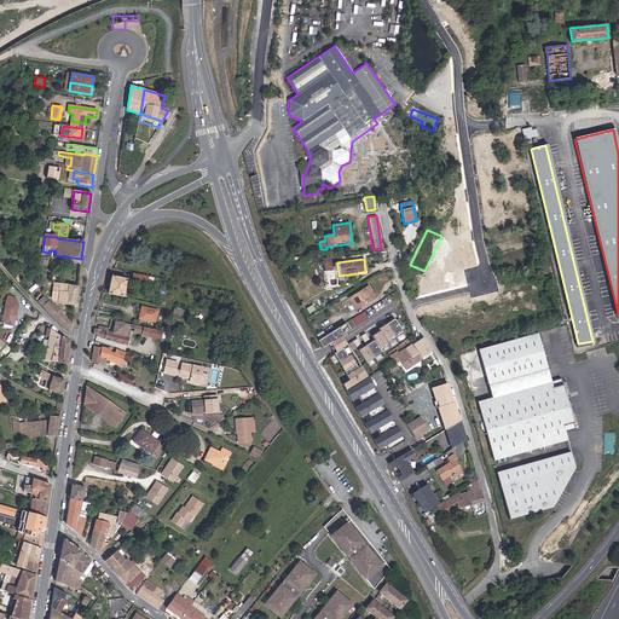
[(113,276),(109,294),(123,296),(127,278),(113,276)]
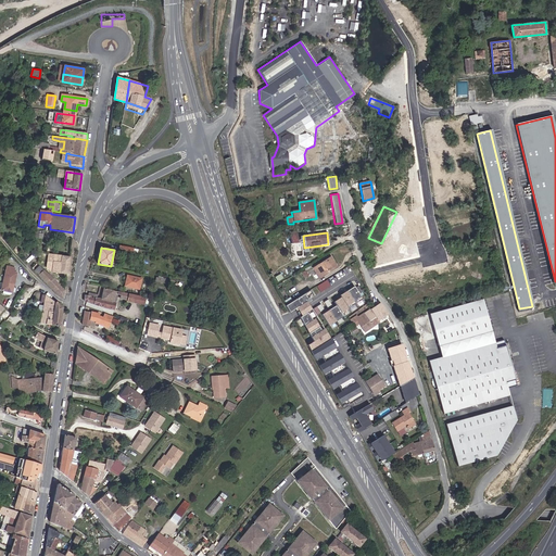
[(46,272),(66,275),(70,257),(49,255),(46,272)]
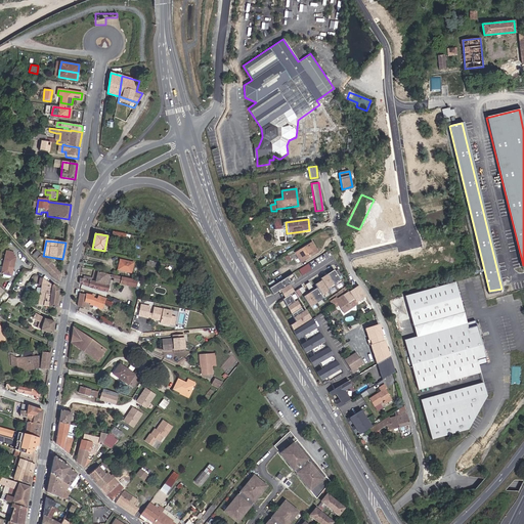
[(312,254),(314,256),(317,253),(311,243),(295,254),(300,262),(312,254)]
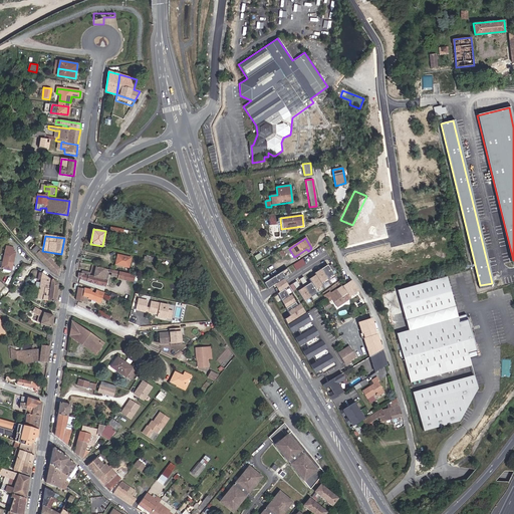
[(14,247),(6,246),(1,269),(10,271),(12,261),(14,262),(16,252),(13,252),(14,247)]
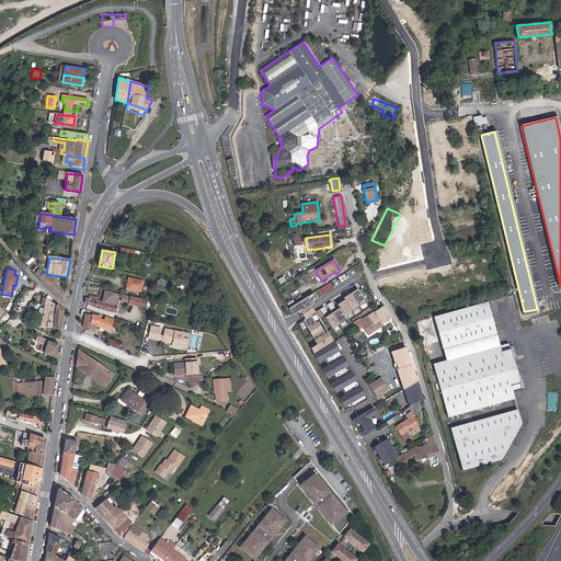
[(322,283),(336,274),(334,272),(321,281),(322,283)]
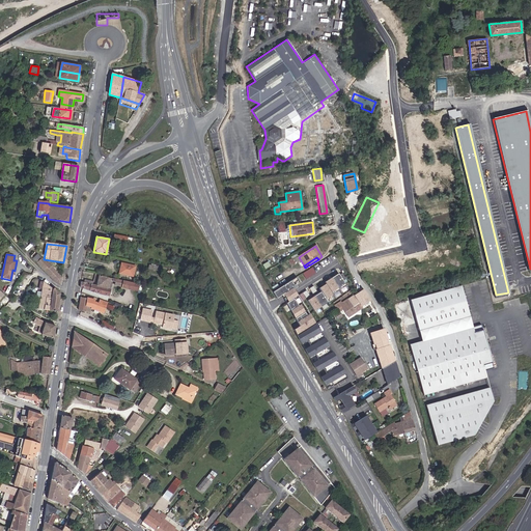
[(122,263),(119,273),(133,276),(135,267),(122,263)]
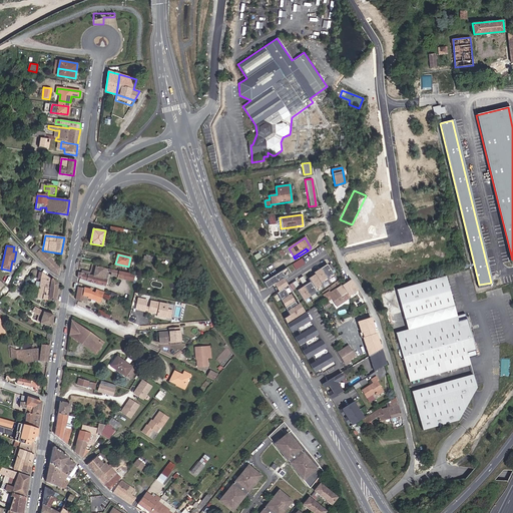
[(296,269),(306,264),(303,258),(293,264),(296,269)]
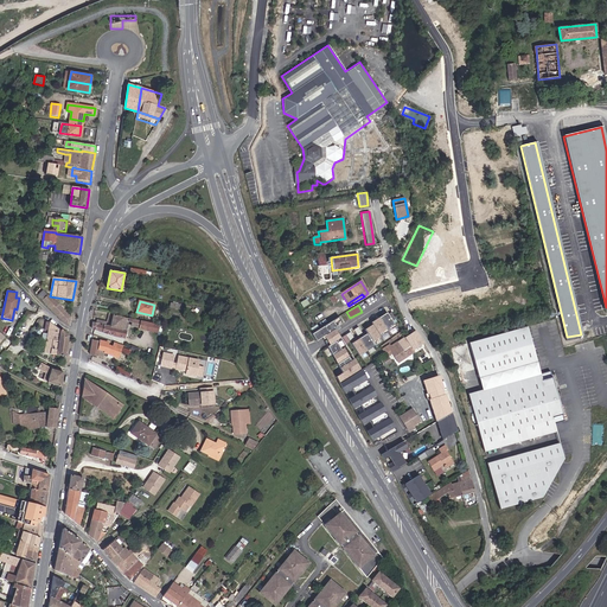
[(351,344),(359,356),(375,345),(372,342),(396,326),(393,321),(395,319),(391,312),(364,330),(366,333),(351,344)]
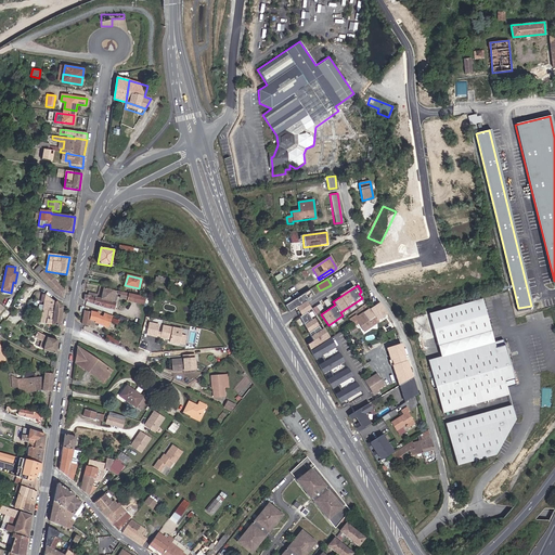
[(101,299),(85,296),(85,300),(104,307),(113,309),(116,294),(121,294),(120,298),(127,299),(127,300),(143,304),(145,297),(117,291),(117,292),(113,291),(104,288),(101,299)]
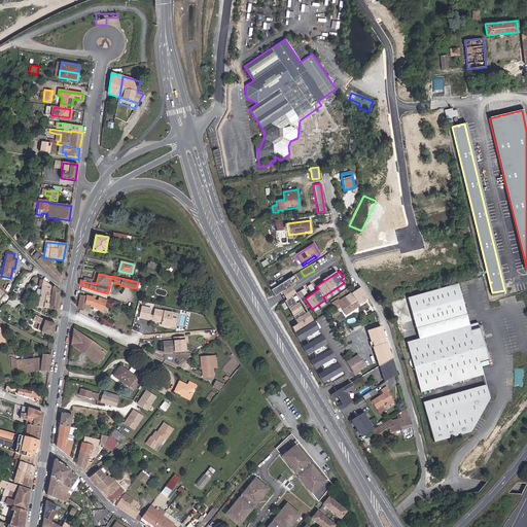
[(271,289),(275,296),(279,293),(290,285),(292,284),(291,281),(296,278),(294,275),(271,289)]
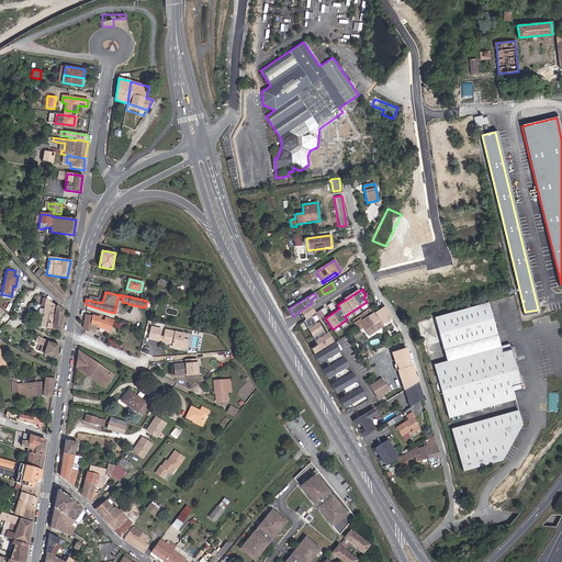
[(60,330),(63,311),(56,305),(55,306),(44,299),(41,327),(60,330)]
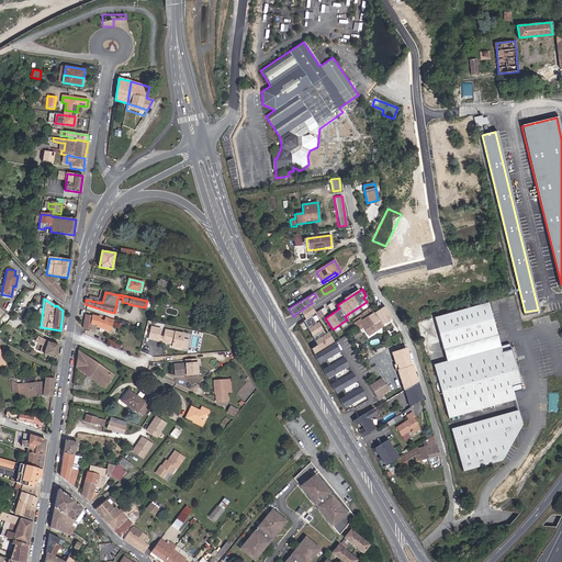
[(447,352),(502,337),(492,303),(437,318),(447,352)]
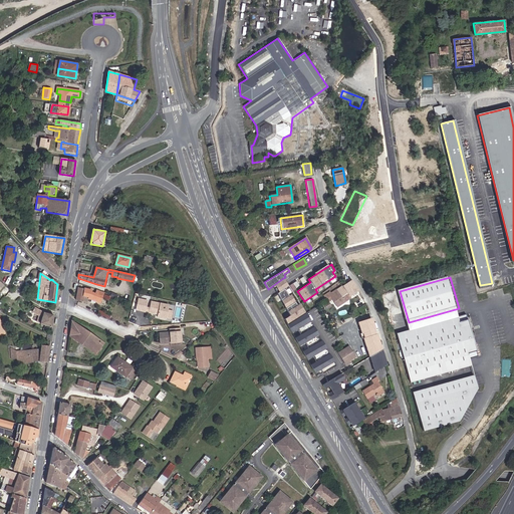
[(283,278),(272,286),(277,293),(288,286),(283,278)]
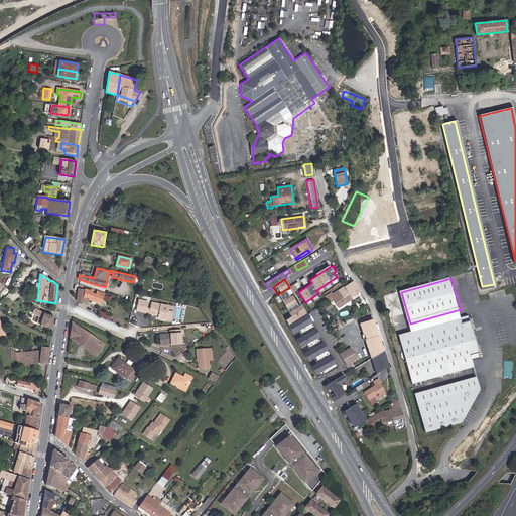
[(353,281),(347,284),(345,286),(352,297),(360,291),(353,281)]
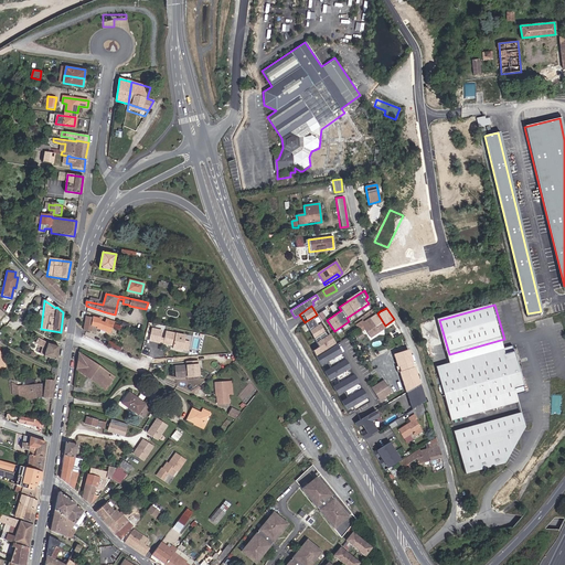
[(385,326),(377,313),(363,322),(362,321),(356,324),(360,331),(364,337),(365,336),(362,330),(365,329),(371,337),(380,331),(379,330),(385,326)]
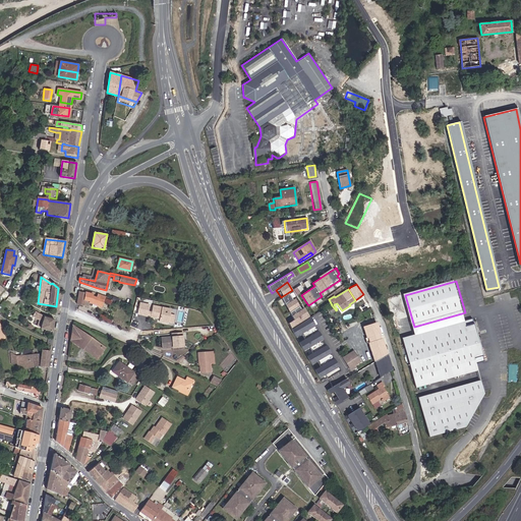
[(288,324),(291,330),(309,319),(292,290),(281,297),(294,321),(288,324)]
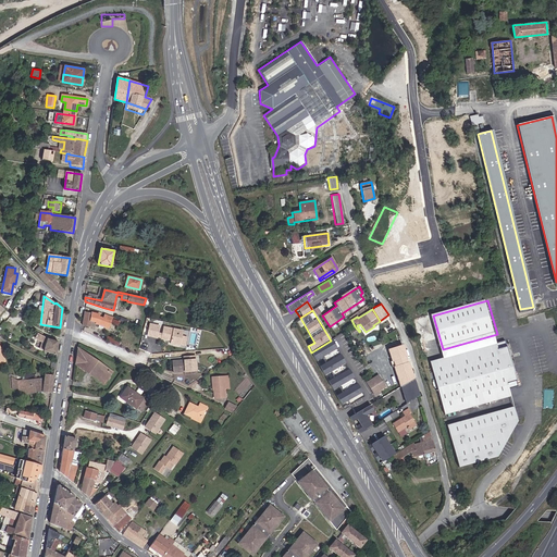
[(91,314),(85,312),(82,324),(94,327),(96,323),(108,327),(111,321),(99,317),(99,314),(93,312),(91,314)]
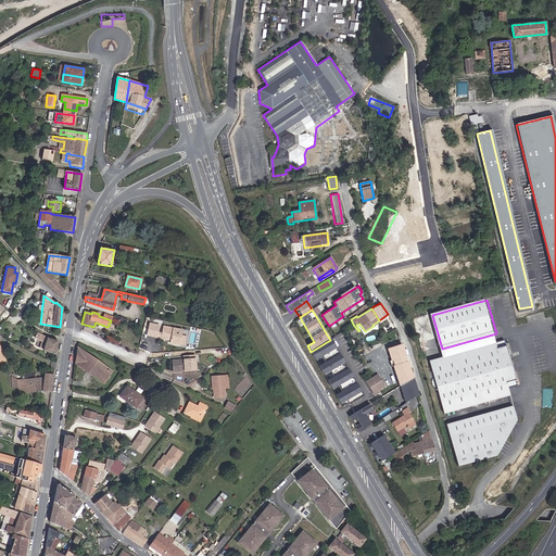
[(158,332),(160,327),(150,325),(148,336),(158,337),(158,332)]
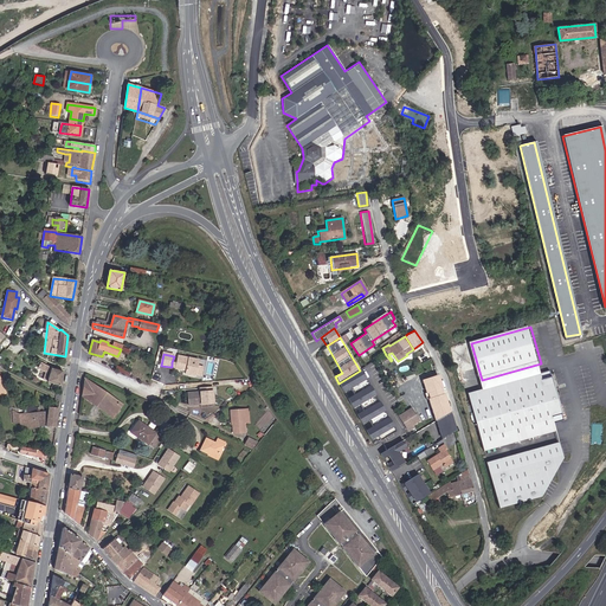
[(195,376),(199,361),(179,356),(178,363),(176,368),(185,371),(185,369),(187,371),(186,374),(195,376)]
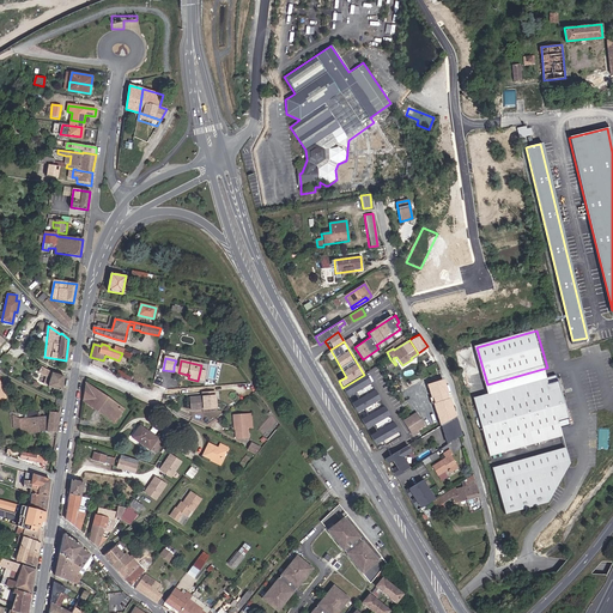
[(47,387),(61,390),(64,376),(50,372),(41,366),(37,372),(46,377),(43,384),(48,386),(47,387)]
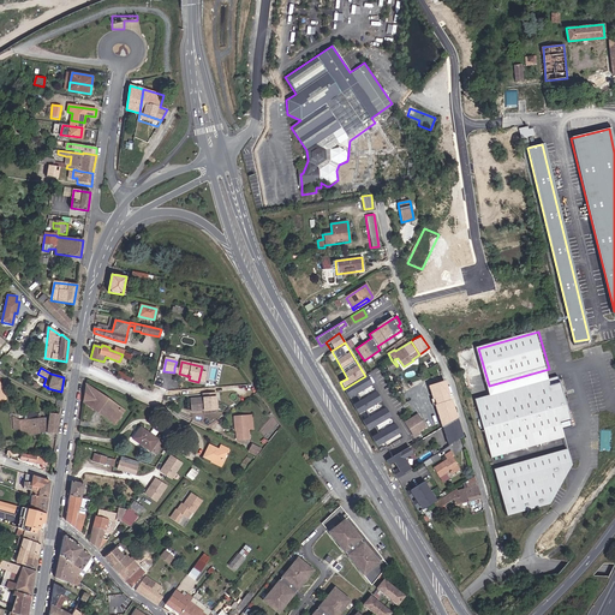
[(520,390),(551,383),(549,369),(489,386),(493,396),(520,390)]
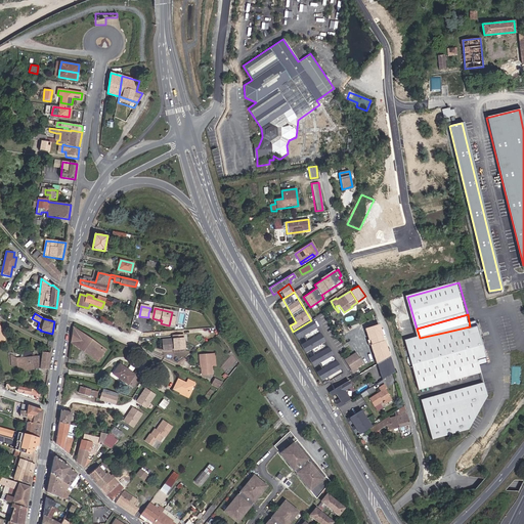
[(113,321),(101,316),(99,319),(112,324),(113,321)]
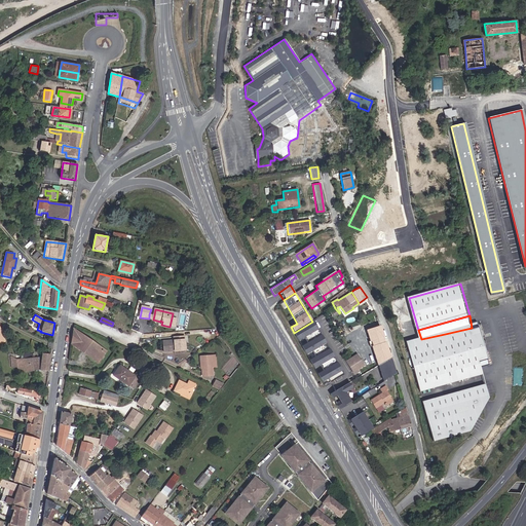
[(312,322),(294,333),(298,340),(304,337),(307,343),(302,346),(306,353),(311,350),(315,357),(310,361),(314,367),(320,364),(324,371),(317,374),(323,381),(328,378),(330,382),(343,374),(312,322)]
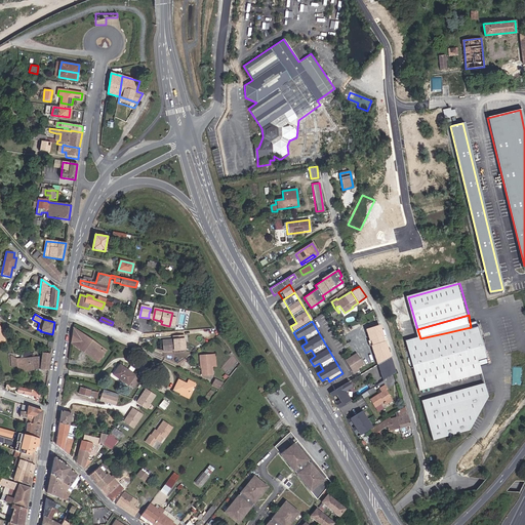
[(420,338),(408,341),(419,391),(483,373),(482,366),(489,363),(480,325),(471,327),(444,333),(420,338)]
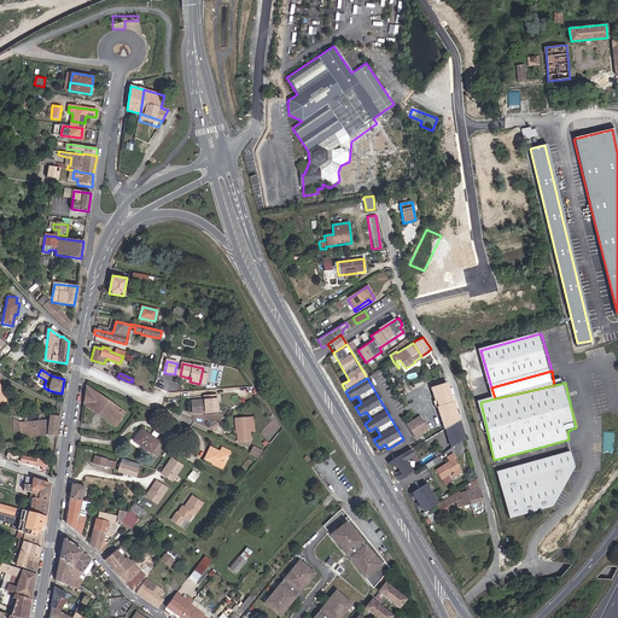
[(435,395),(448,392),(445,384),(433,386),(435,395)]
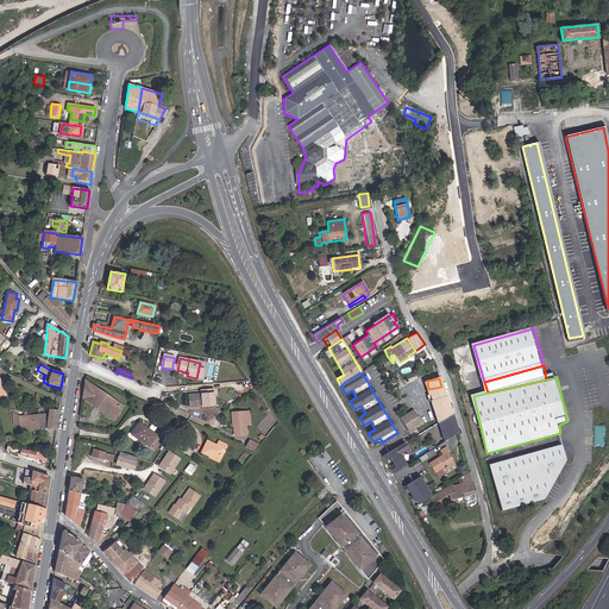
[(83,393),(82,397),(114,419),(121,409),(117,406),(118,403),(86,381),(83,393)]
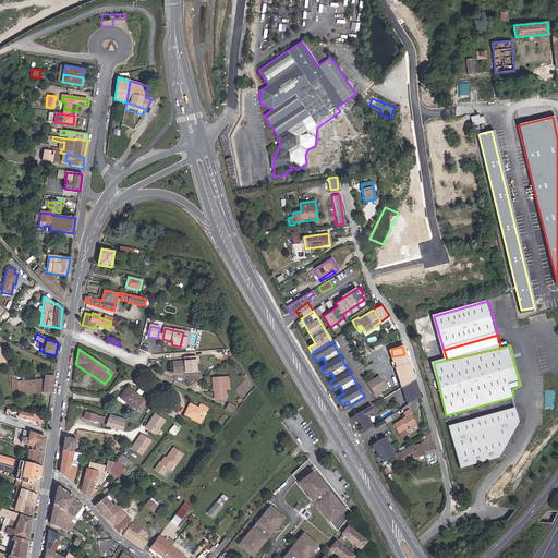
[(196,373),(195,365),(194,356),(183,358),(184,361),(172,362),(173,373),(185,372),(185,374),(196,373)]
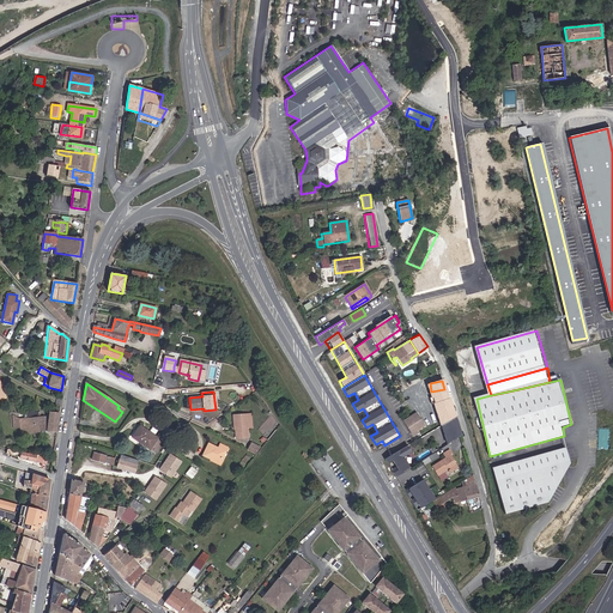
[(47,432),(55,434),(58,413),(48,412),(48,417),(36,418),(35,411),(29,412),(30,417),(28,417),(23,423),(12,416),(13,430),(19,429),(19,435),(47,432)]
